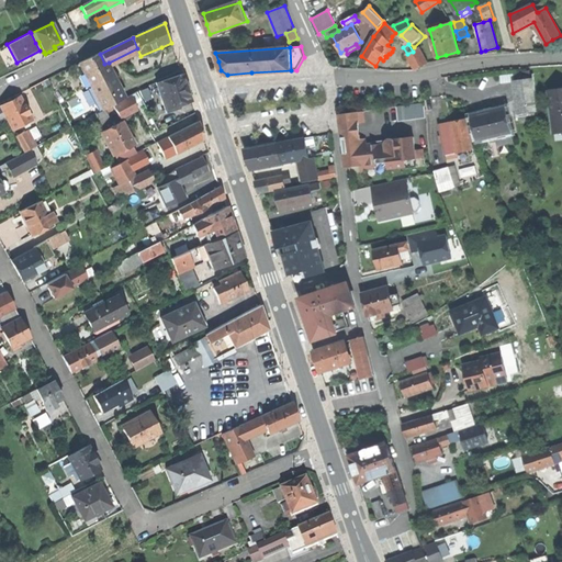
[(413,52),(407,54),(415,69),(428,63),(420,47),(413,52)]
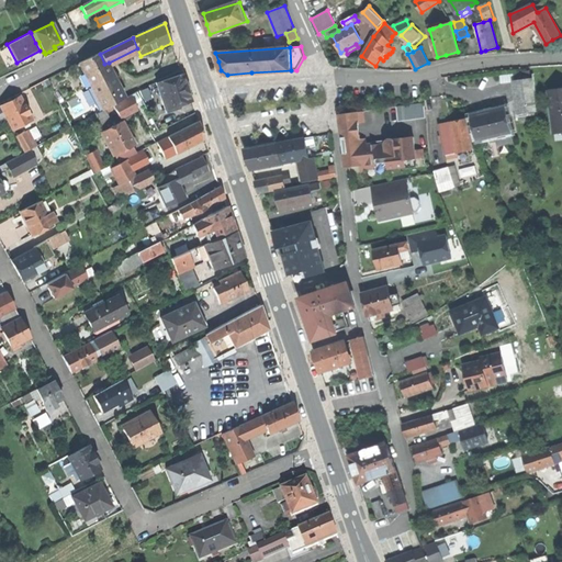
[(124,93),(109,63),(104,64),(100,54),(80,63),(85,72),(80,75),(93,102),(99,99),(104,109),(124,100),(122,96),(124,93)]
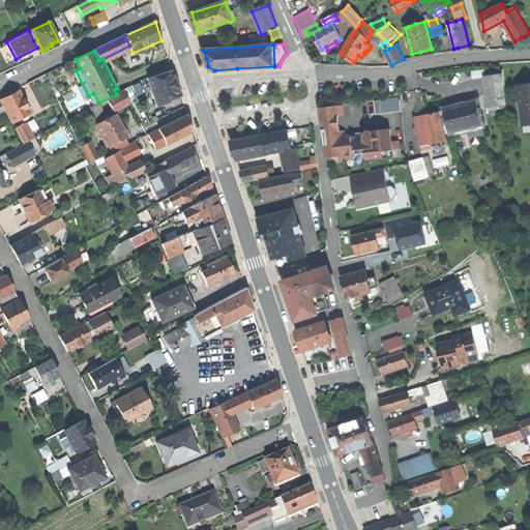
[(486,70),(487,77),(501,75),(501,68),(486,70)]
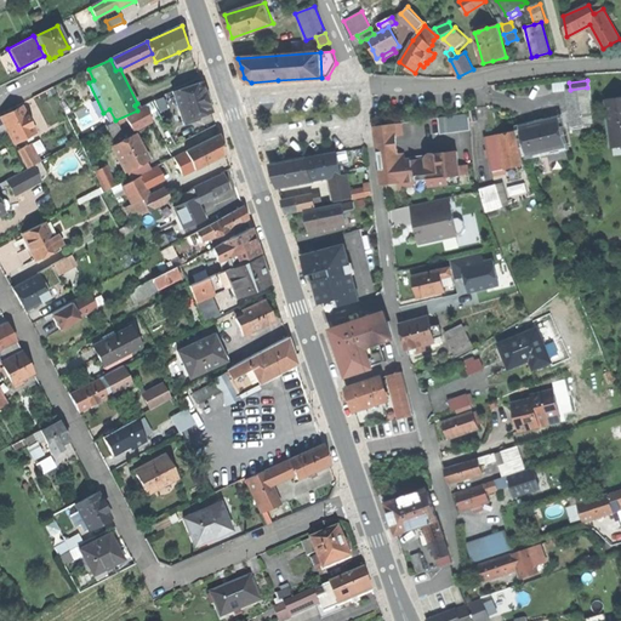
[(201,83),(172,92),(183,126),(198,120),(198,118),(211,113),(208,101),(201,83)]
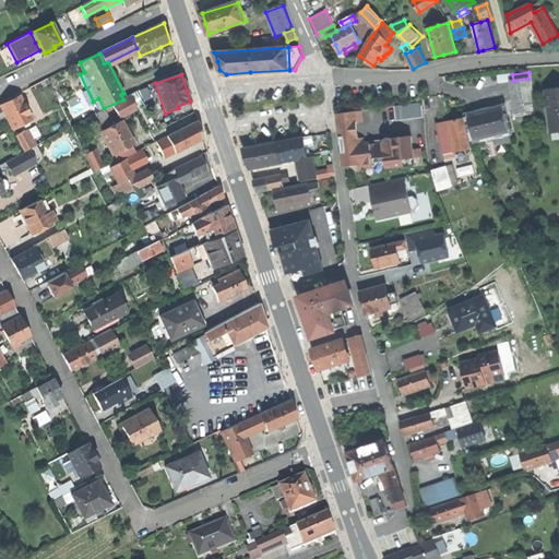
[(527,113),(533,111),(528,79),(513,81),(516,114),(519,114),(520,121),(528,120),(527,113)]
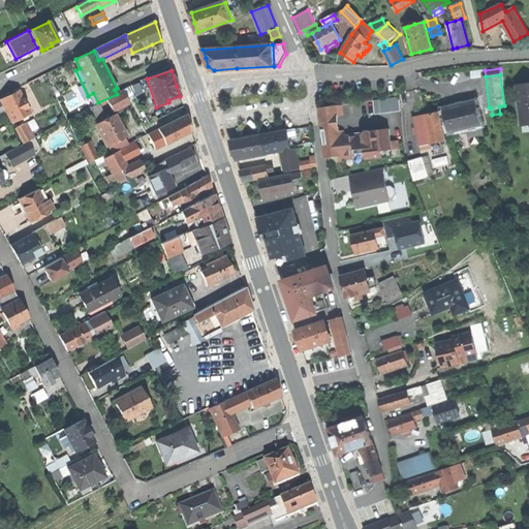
[(133,86),(137,95),(149,90),(145,81),(133,86)]
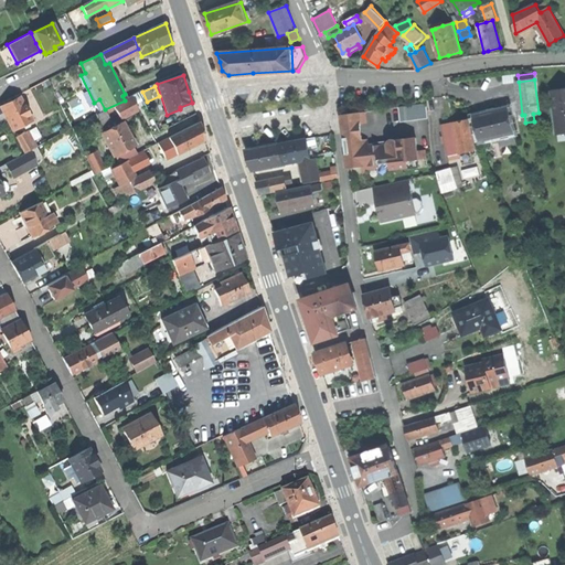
[(564,91),(552,92),(557,134),(564,131),(564,91)]
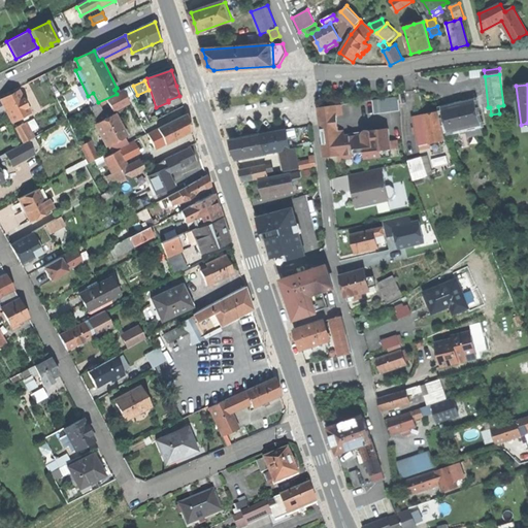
[(1,100),(11,121),(29,112),(26,105),(23,101),(19,91),(1,100)]
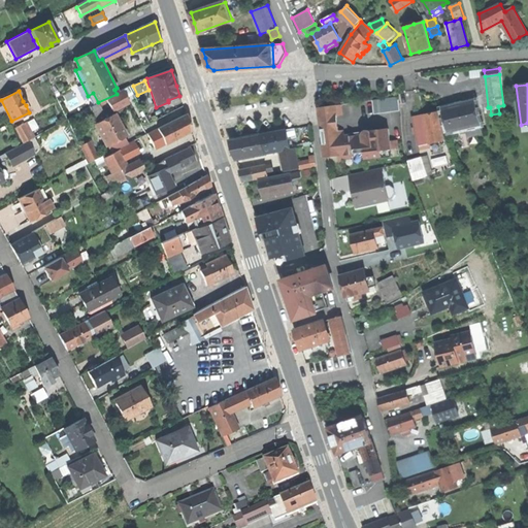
[(106,99),(113,111),(121,107),(129,103),(122,91),(106,99)]
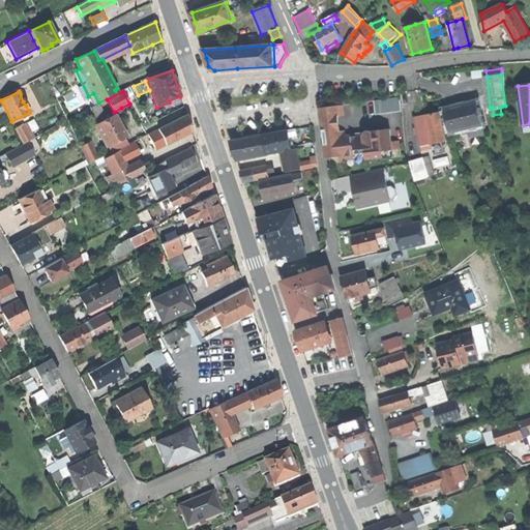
[(376,115),(402,111),(401,97),(375,101),(376,115)]
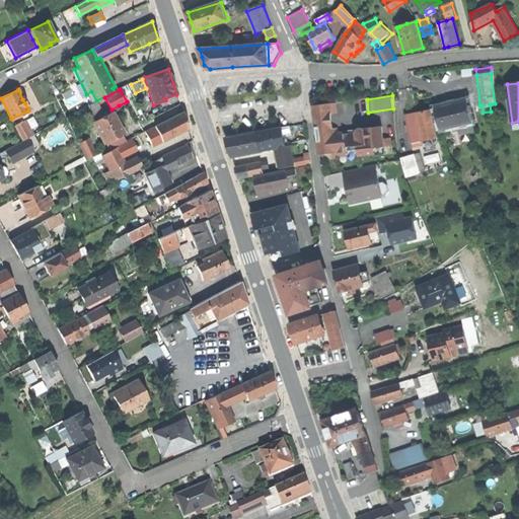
[(473,123),(468,100),(452,103),(445,105),(436,107),(441,130),(453,127),(472,123),(473,123)]
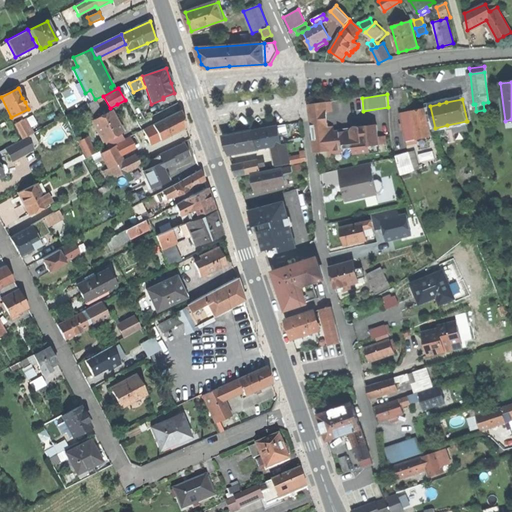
[(310,104),(311,114),(327,112),(332,112),(331,102),(310,104)]
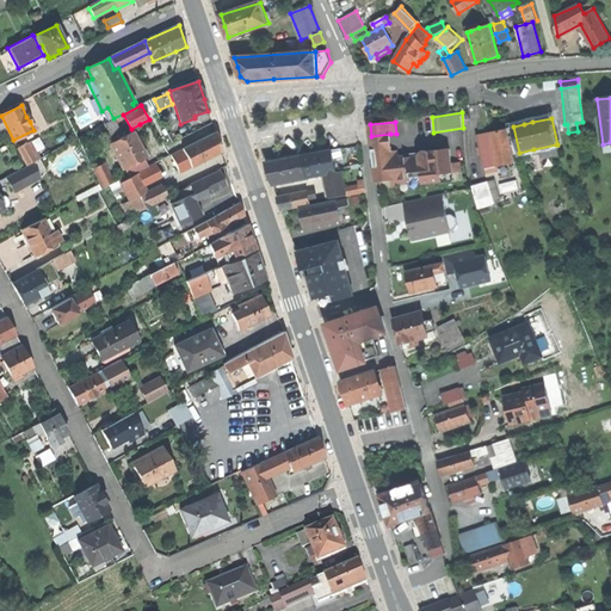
[(486,170),(516,162),(508,129),(479,136),(482,152),(486,170)]
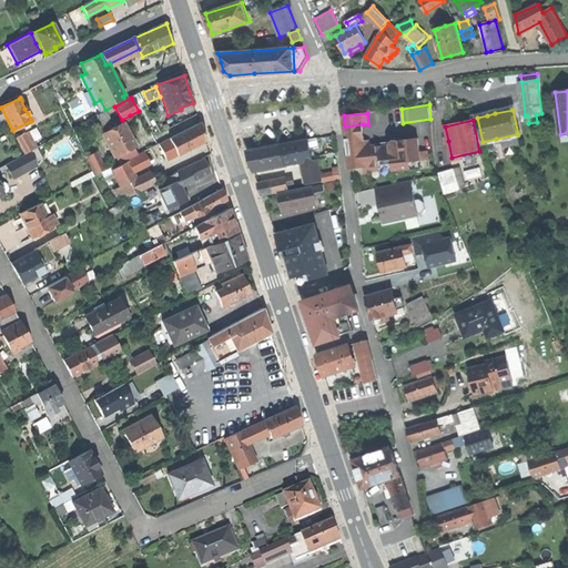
[(133,148),(135,146),(123,123),(102,133),(114,156),(115,156),(133,148)]
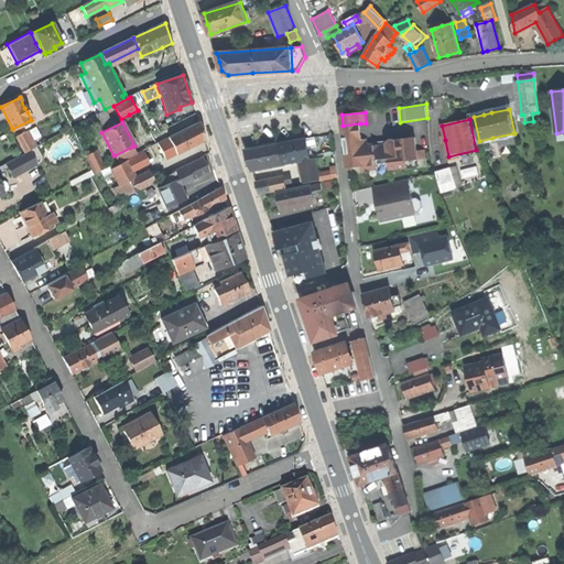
[(198,123),(169,138),(176,154),(204,140),(203,133),(198,123)]
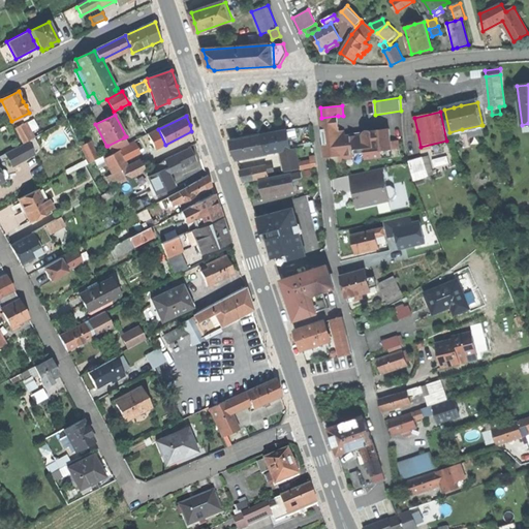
[(321,118),(322,129),(339,127),(338,116),(321,118)]
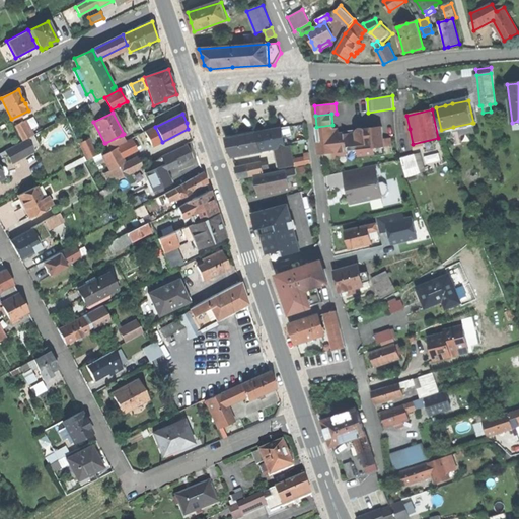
[(22,139),(29,135),(22,121),(14,125),(22,139)]
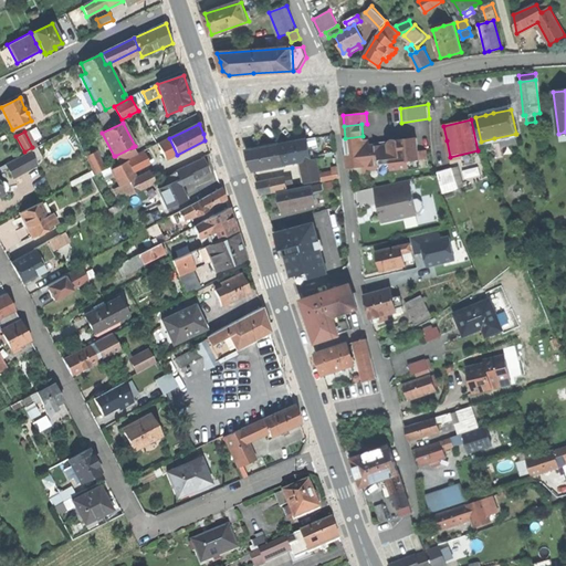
[(517,142),(515,134),(494,138),(495,143),(501,142),(502,146),(517,142)]
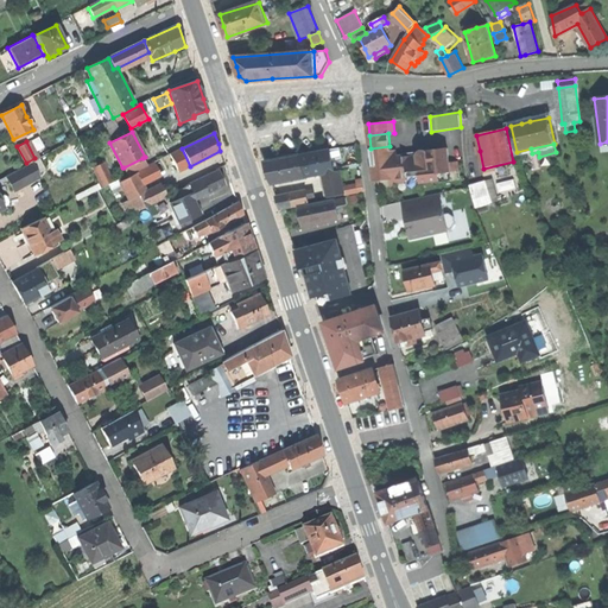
[(420,175),(438,173),(450,172),(449,163),(448,149),(431,150),(430,153),(425,151),(423,150),(423,152),(424,157),(419,157),(418,152),(404,153),(404,157),(398,158),(397,152),(391,153),(390,146),(371,149),(372,164),(374,182),(391,179),(391,187),(396,187),(396,183),(405,182),(404,177),(420,175)]
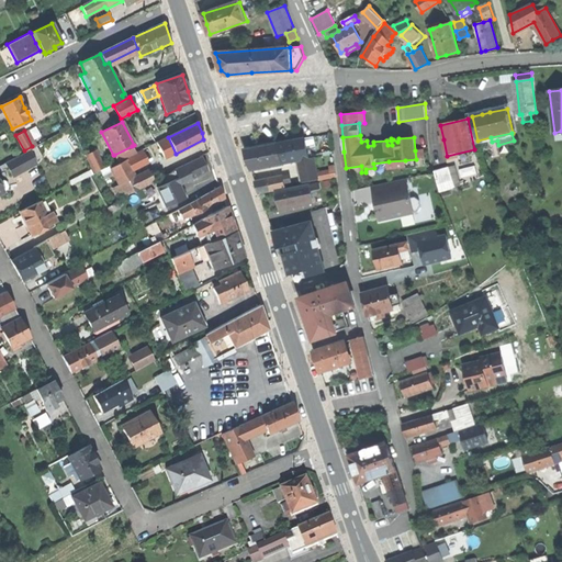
[(165,159),(176,154),(168,137),(157,143),(165,159)]
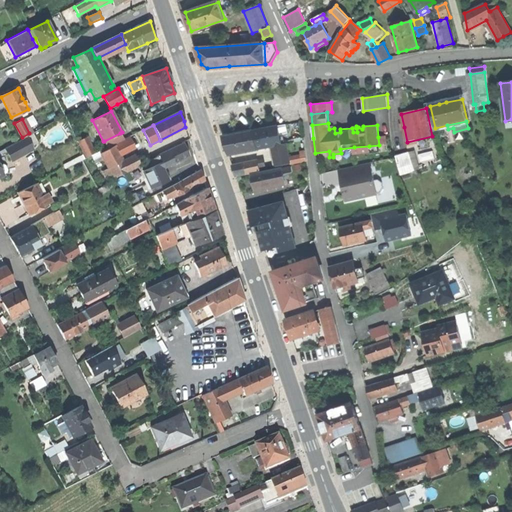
[(253,131),(258,150),(266,148),(272,147),(276,166),(291,163),(290,158),(287,144),(282,145),(282,143),(278,126),(253,131)]
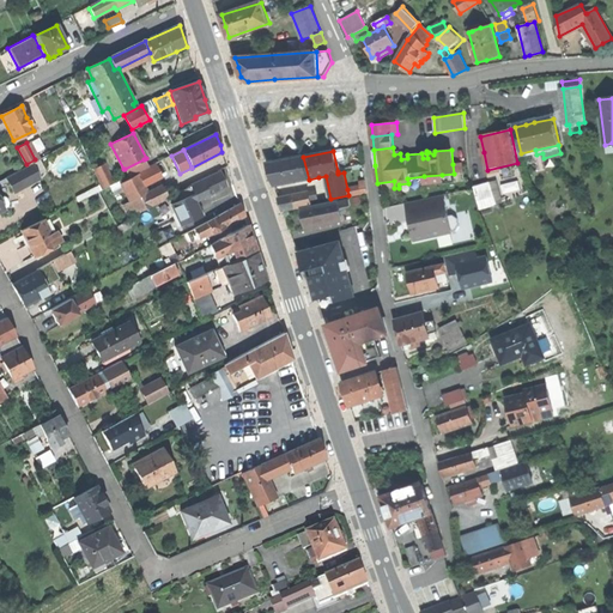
[(275,184),(309,180),(303,157),(268,163),(273,178),(275,184)]
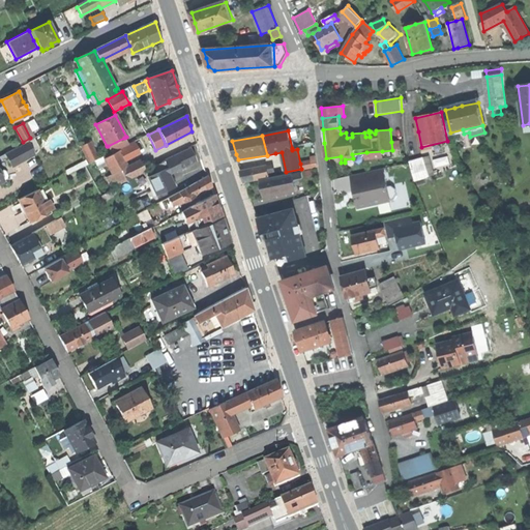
[(127,143),(124,138),(108,146),(111,152),(127,143)]
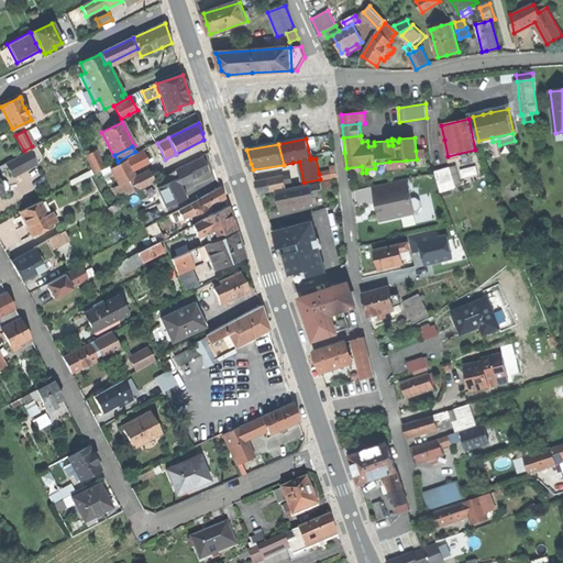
[(37,148),(30,152),(35,162),(42,158),(37,148)]
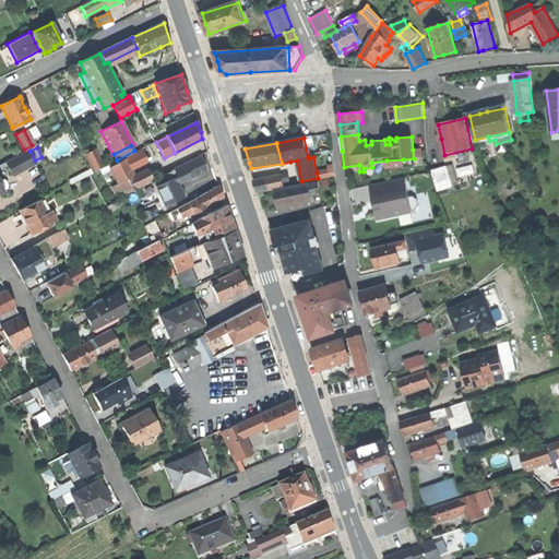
[(94,170),(104,165),(95,149),(86,154),(94,170)]
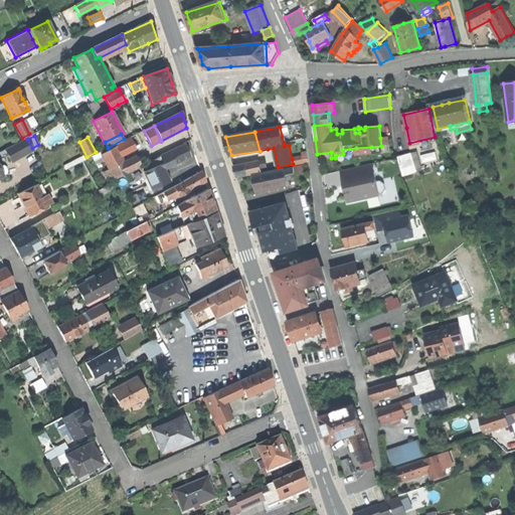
[(380,138),(381,146),(388,145),(387,137),(380,138)]
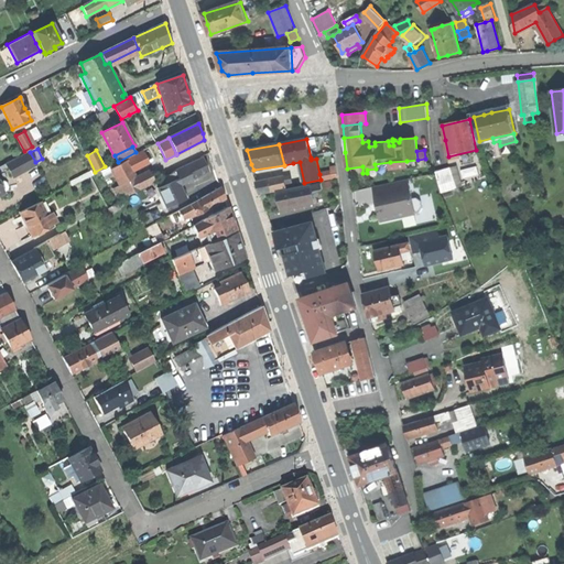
[(127,161),(130,167),(147,159),(143,151),(126,160),(127,161)]
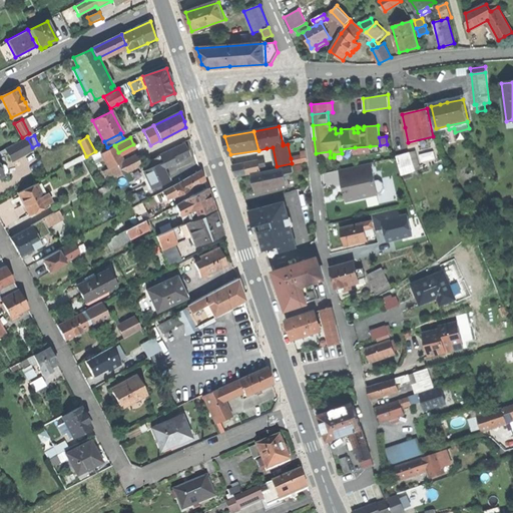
[(27,138),(6,148),(7,151),(12,161),(33,151),(32,147),(27,138)]
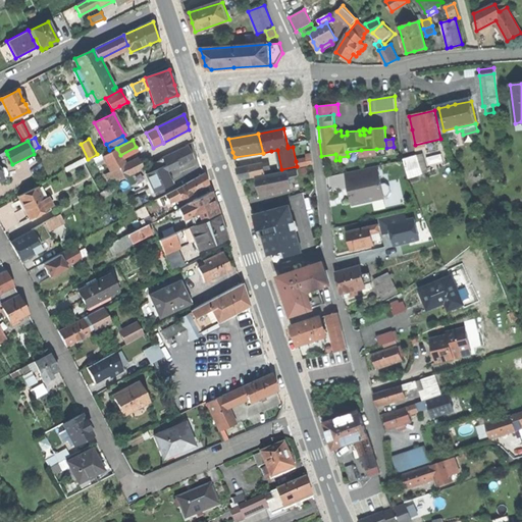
[(153,193),(170,185),(165,172),(193,159),(190,154),(187,147),(146,167),(148,173),(145,174),(153,193)]
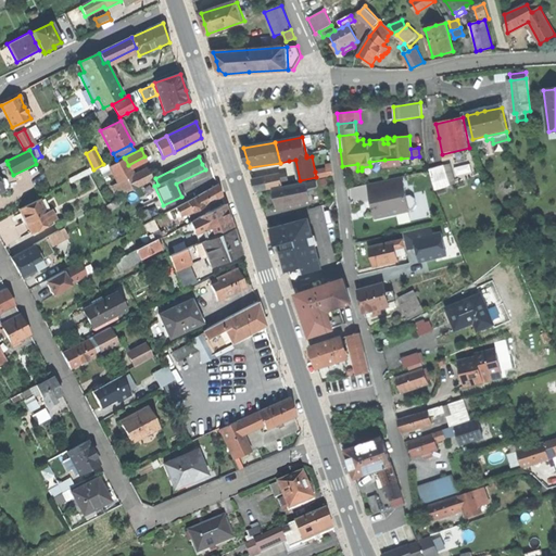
[(128,165),(125,159),(109,166),(117,182),(112,186),(117,197),(152,179),(147,171),(135,177),(128,165)]
